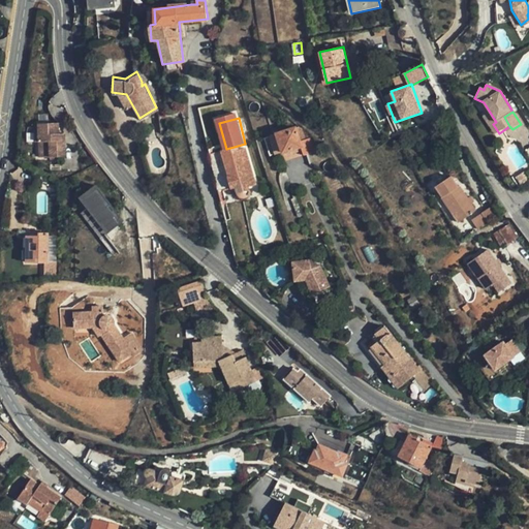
[(59,119),(39,119),(39,139),(39,154),(66,153),(66,130),(59,131),(59,119)]
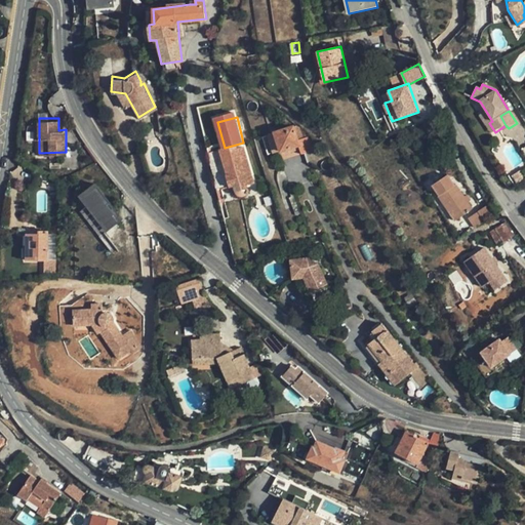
[(300,147),(294,125),(274,131),(281,153),(300,147)]
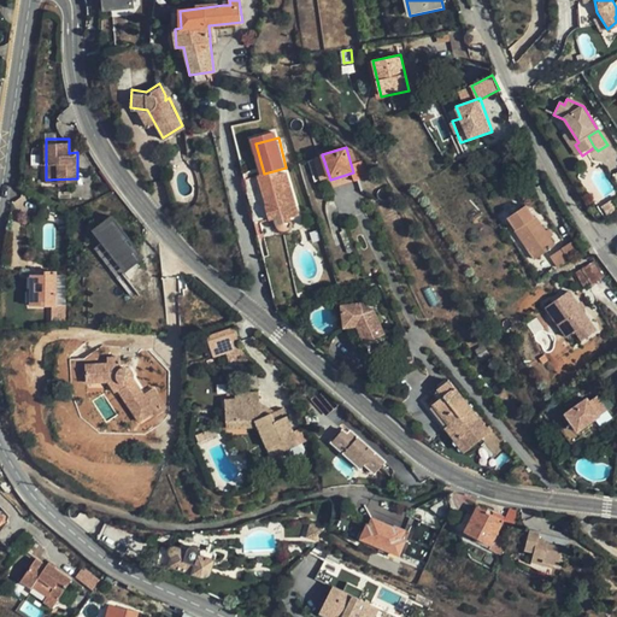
[(300,216),(287,174),(280,176),(277,170),(264,174),(258,175),(258,176),(246,180),(260,234),(263,233),(260,223),(268,221),(275,221),(277,225),(278,228),(282,230),(285,230),(288,229),(292,227),(293,223),(292,218),(300,216)]
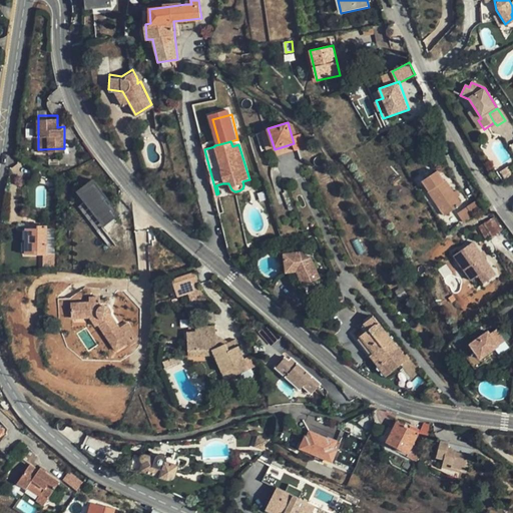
[(445,182),(438,170),(423,179),(430,191),(445,182)]
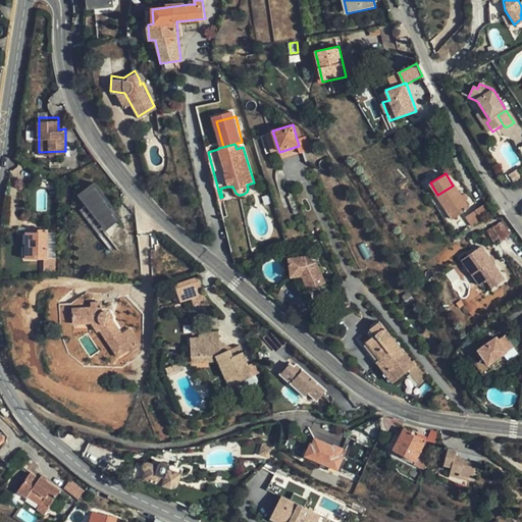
[(87,184),(91,189),(97,184),(94,179),(87,184)]
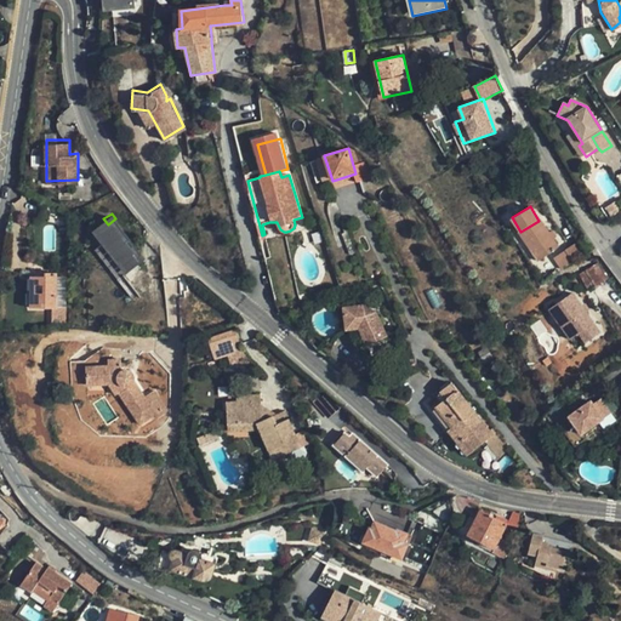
[(365,232),(358,216),(349,220),(357,234),(365,232)]
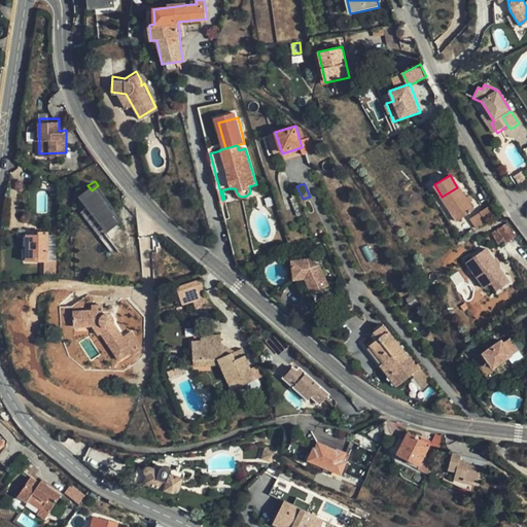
[(98,185),(92,190),(86,194),(92,201),(110,227),(119,221),(117,217),(119,216),(98,185)]
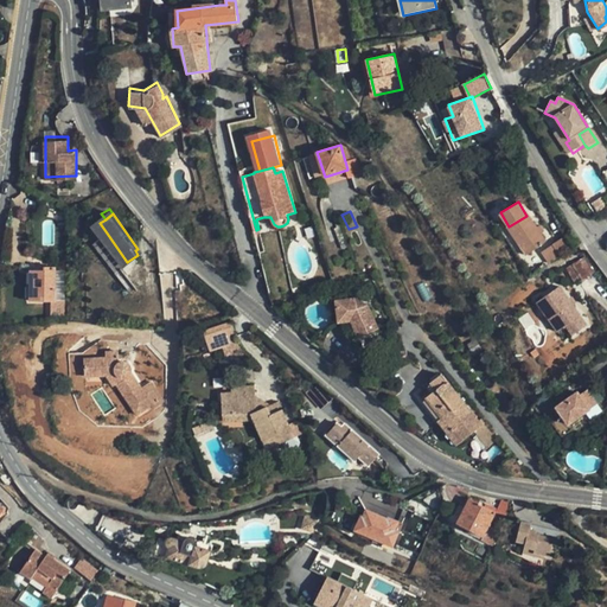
[(542,236),(538,229),(529,213),(526,216),(509,227),(508,228),(526,257),(548,243),(542,236)]
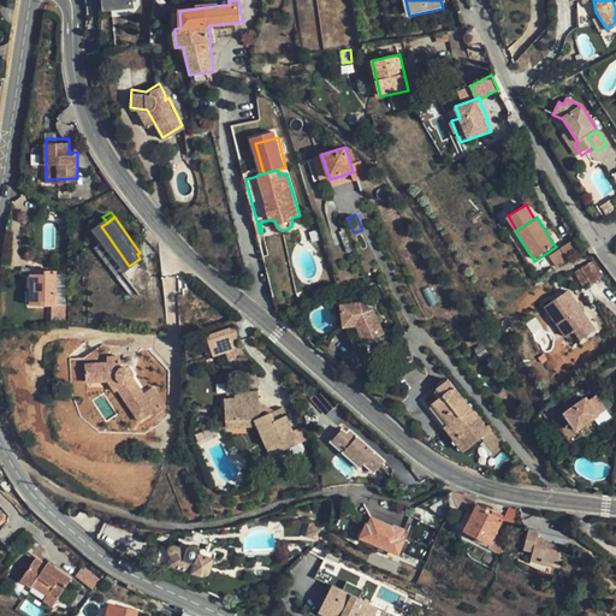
[(129,266),(107,235),(96,242),(118,273),(123,271),(129,266)]
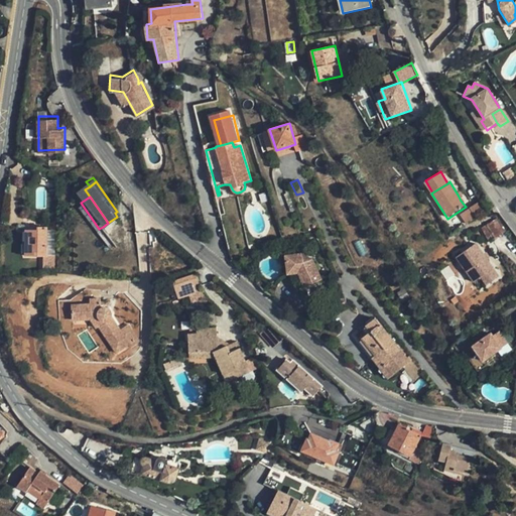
[(467,221),(485,209),(480,202),(462,214),(467,221)]
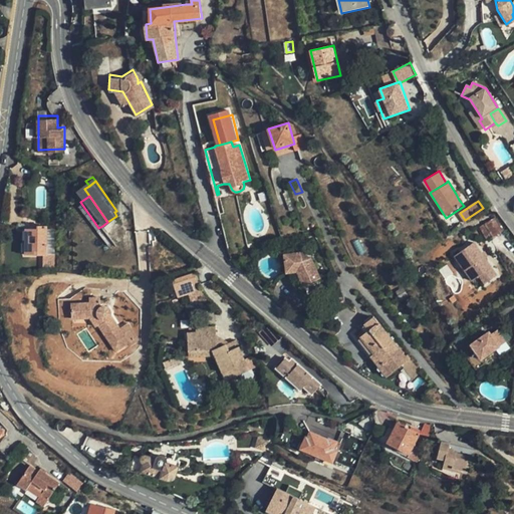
[(496,219),(492,221),(500,234),(504,231),(496,219)]
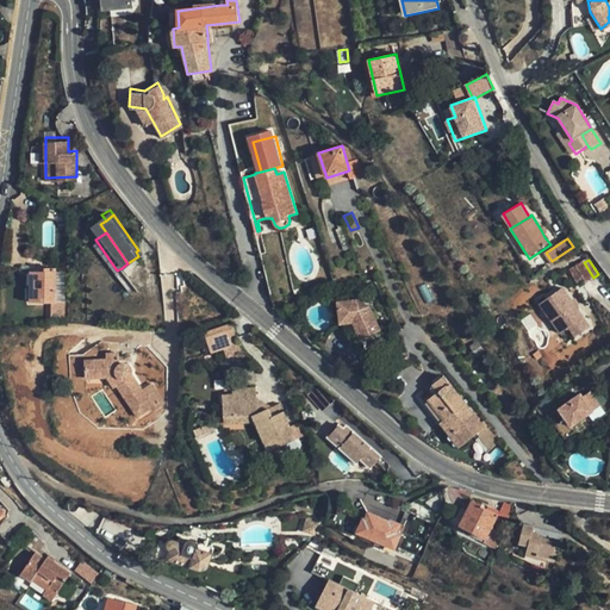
[(593,278),(584,262),(570,272),(579,287),(593,278)]
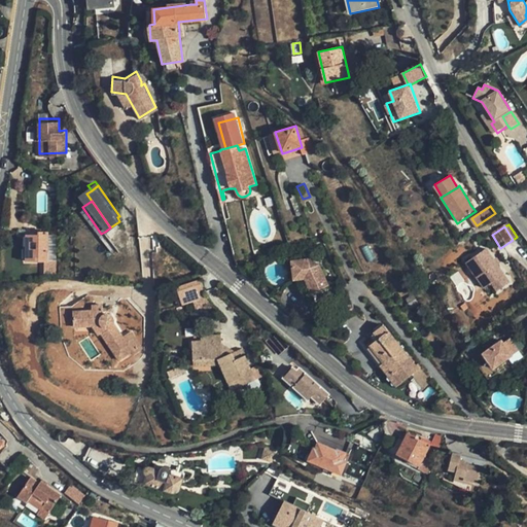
[(105,232),(101,234),(112,250),(116,247),(105,232)]
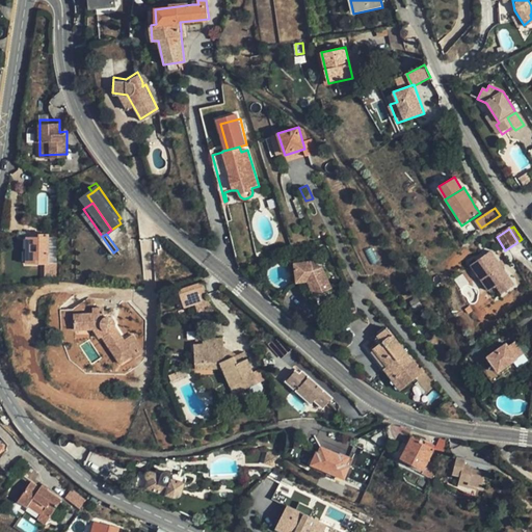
[(50,265),(49,236),(41,237),(41,240),(27,240),(28,256),(31,256),(32,266),(50,265)]
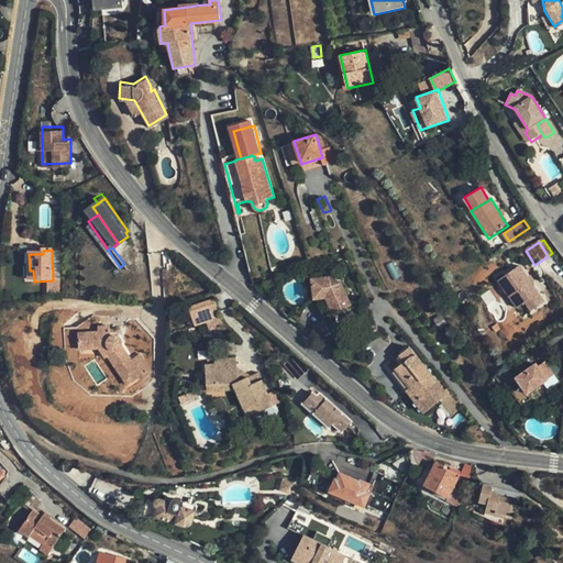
[(539,304),(517,266),(496,278),(507,296),(515,291),(521,302),(526,311),(539,304)]
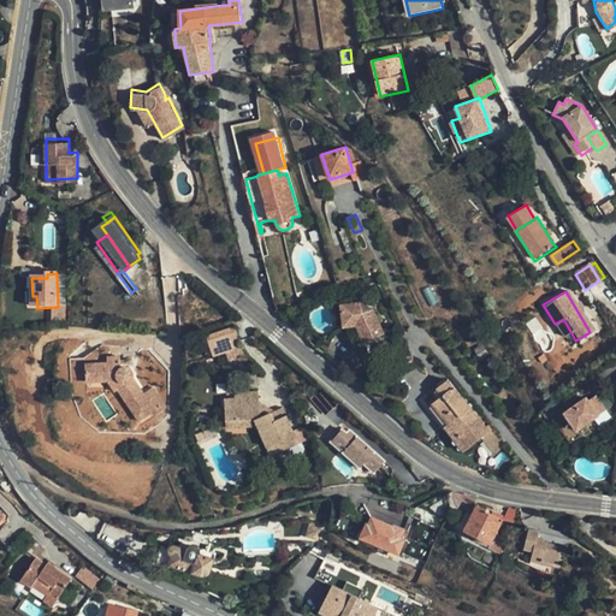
[(339,308),(344,326),(356,323),(367,344),(372,342),(374,341),(384,336),(389,333),(377,311),(368,315),(362,302),(339,308)]
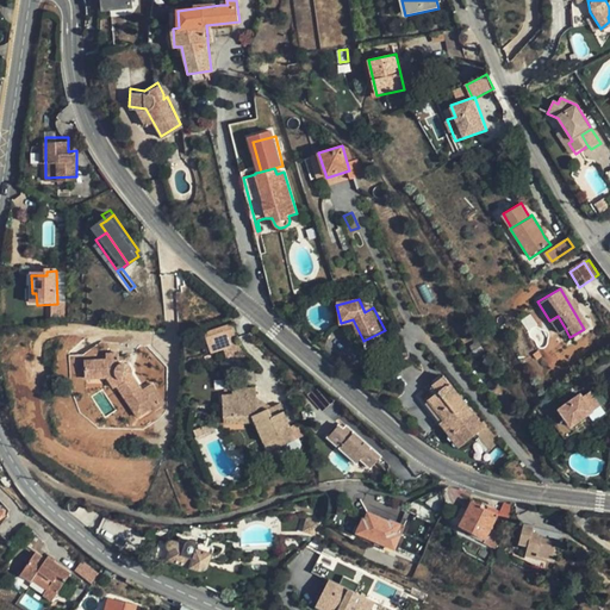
[(558,316),(549,321),(556,332),(565,328),(558,316)]
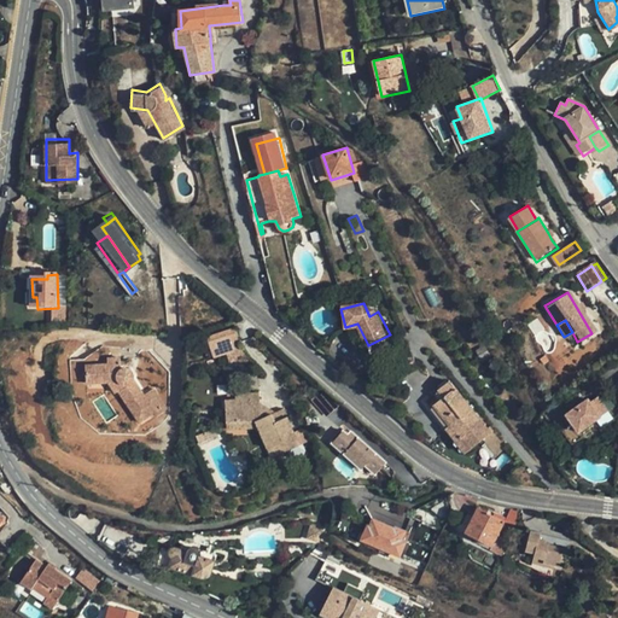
[(357,324),(345,327),(348,333),(351,332),(363,355),(375,349),(373,343),(368,345),(357,324)]
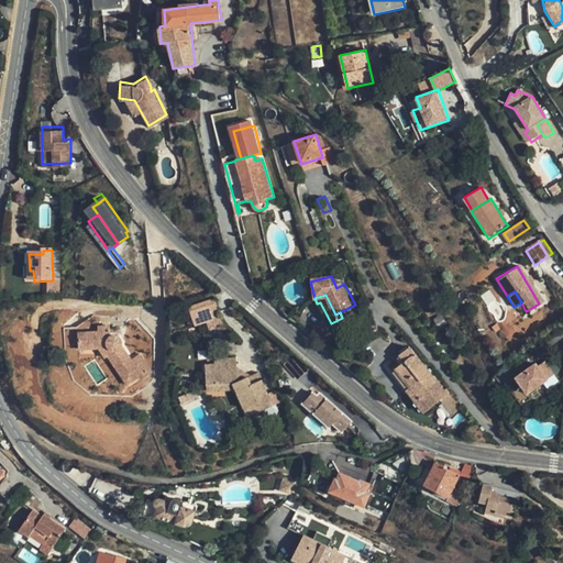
[(214,300),(191,308),(196,326),(220,318),(214,300)]
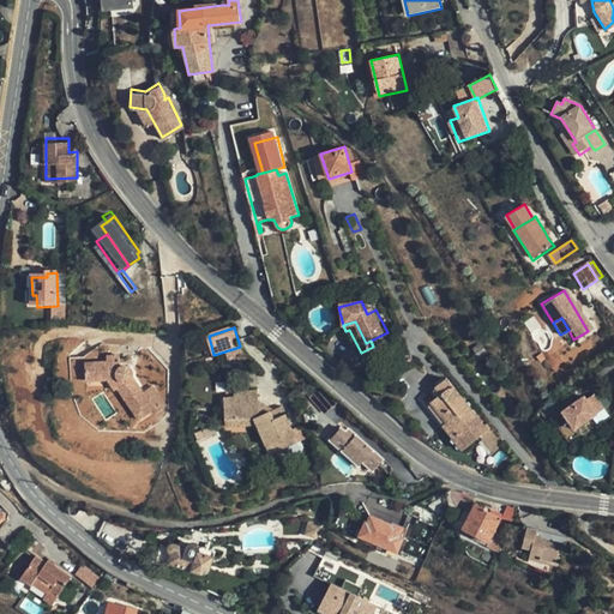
[(387,342),(383,335),(373,339),(378,348),(387,342)]
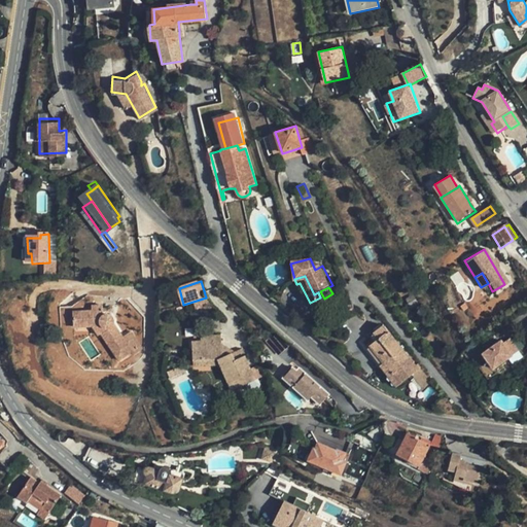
[(125,336),(116,324),(115,319),(113,317),(112,316),(108,316),(106,314),(105,306),(95,307),(95,313),(76,314),(77,328),(96,327),(102,337),(104,336),(123,361),(135,352),(134,350),(142,344),(132,330),(125,336)]
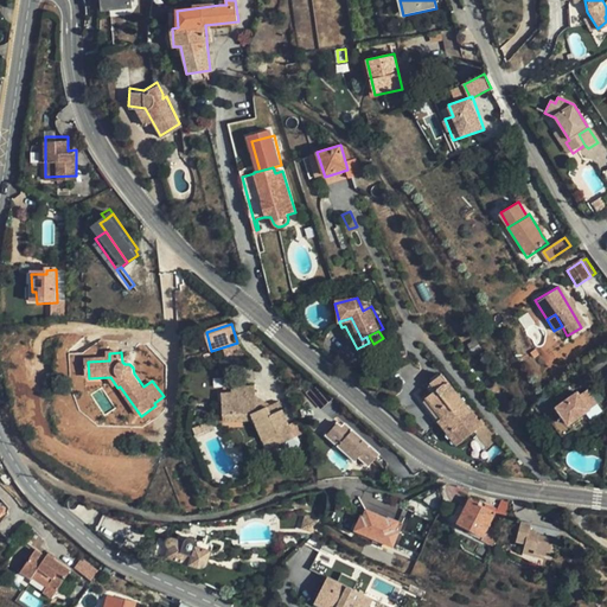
[(471,413),(442,376),(430,384),(435,391),(426,398),(441,419),(436,421),(446,433),(471,413)]
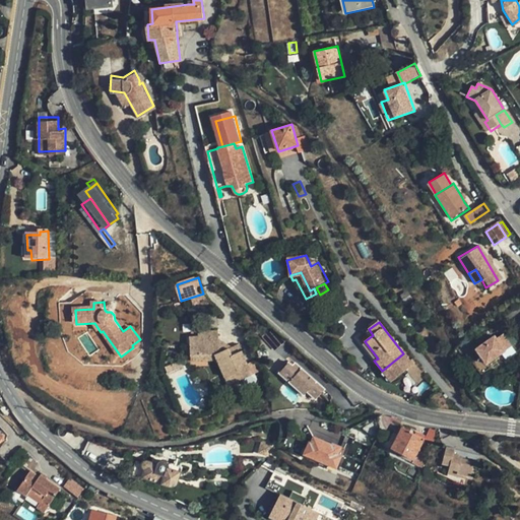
[(486,365),(515,350),(505,330),(476,344),(486,365)]
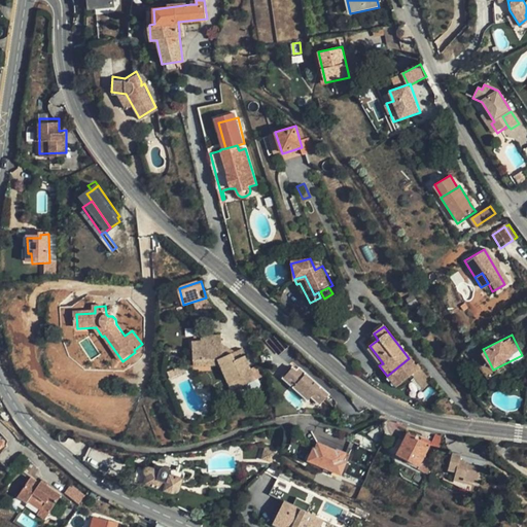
[(191,376),(195,376),(224,373),(229,380),(235,393),(258,382),(243,351),(234,354),(222,347),(222,340),(203,342),(203,347),(191,348),(192,356),(189,357),(191,376)]
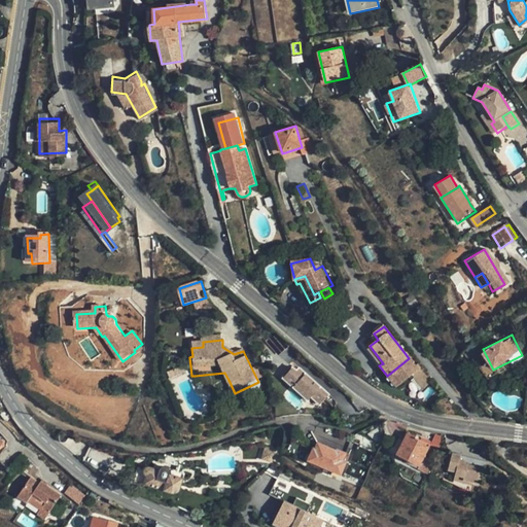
[(415,373),(424,387),(431,382),(422,367),(415,373)]
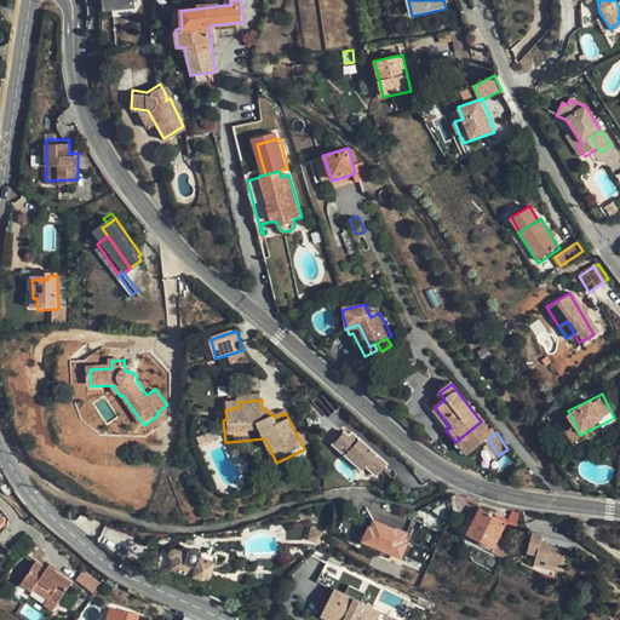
[(346,460),(360,442),(352,436),(349,441),(344,437),(333,449),(346,460)]
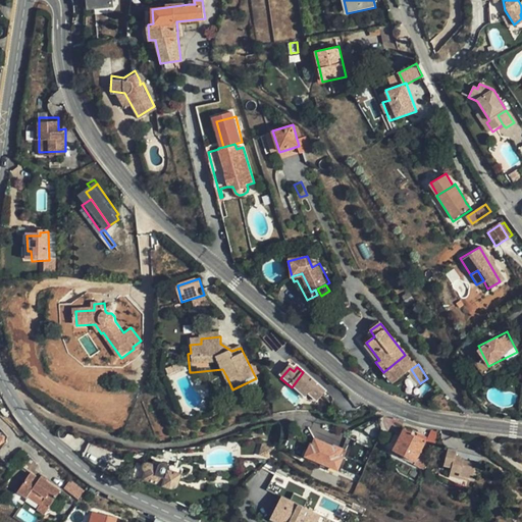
[(222,369),(193,372),(194,379),(226,376),(222,369)]
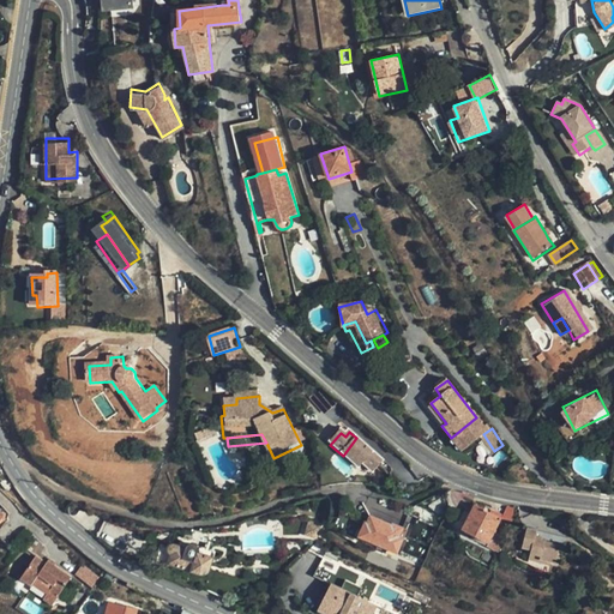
[(356,438),(343,456),(361,469),(366,463),(375,471),(385,459),(356,438)]
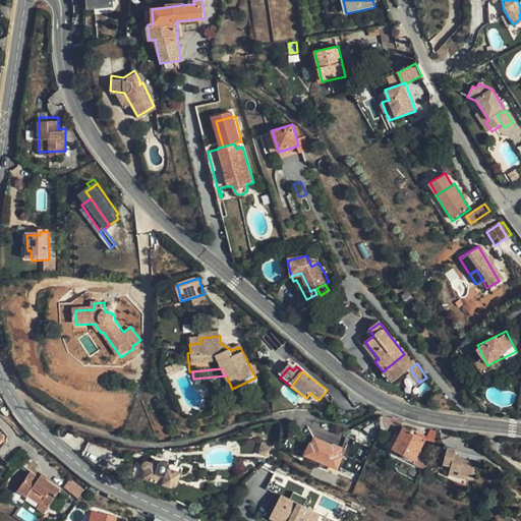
[(436,443),(440,429),(430,426),(426,441),(436,443)]
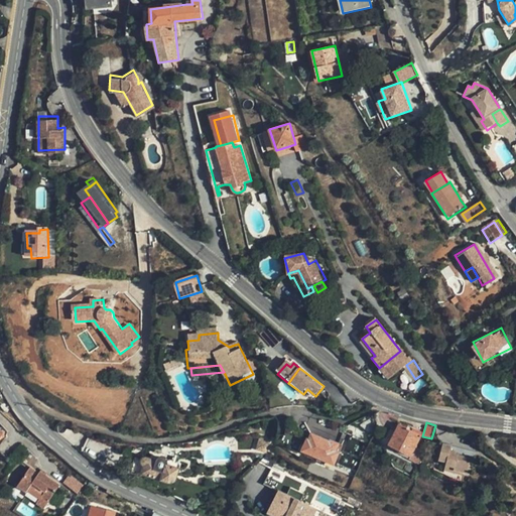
[(421,435),(398,424),(388,445),(410,457),(421,435)]
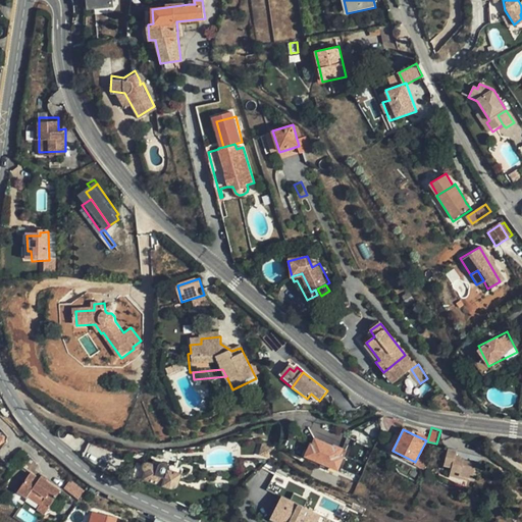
[(322,463),(329,446),(326,444),(327,442),(315,437),(312,444),(309,442),(304,456),(321,463),(322,463)]
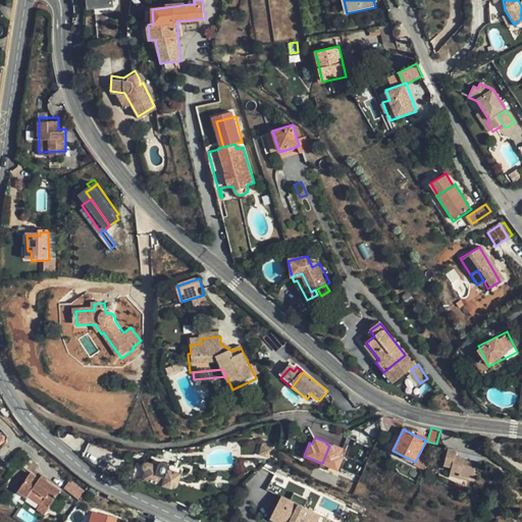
[(274,445),(264,440),(259,454),(269,458),(274,445)]
